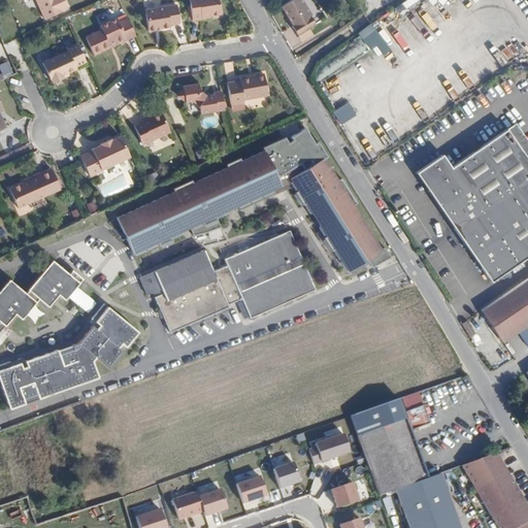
[(35,0),(45,21),(68,10),(63,0),(35,0)]
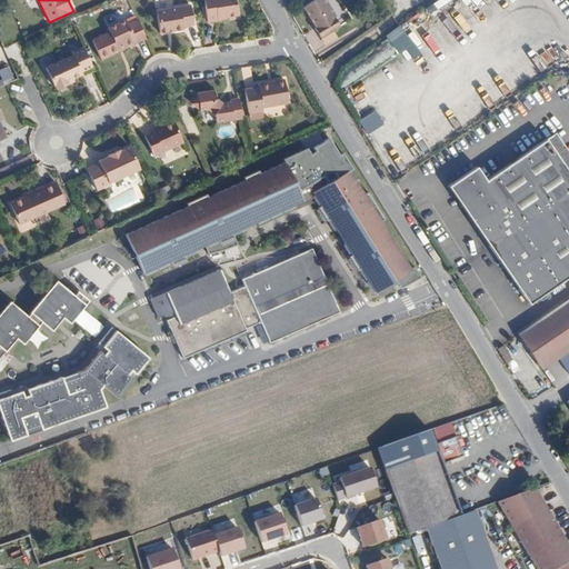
[(216,20),(226,18),(236,16),(233,0),(202,0),(207,23),(216,22),(216,20)]
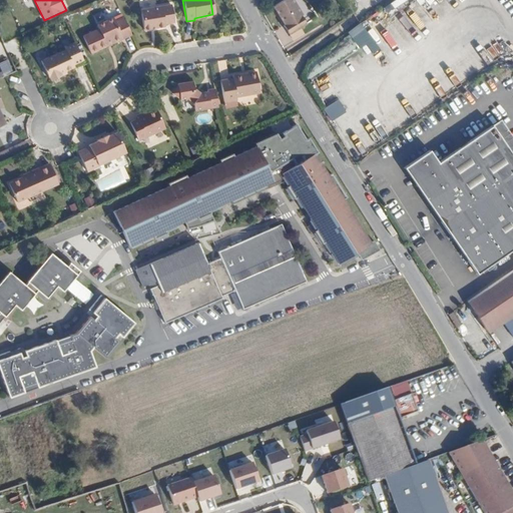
[(303,15),(293,0),(283,0),(273,6),(285,25),(284,26),(290,35),(307,24),(301,16),(303,15)]
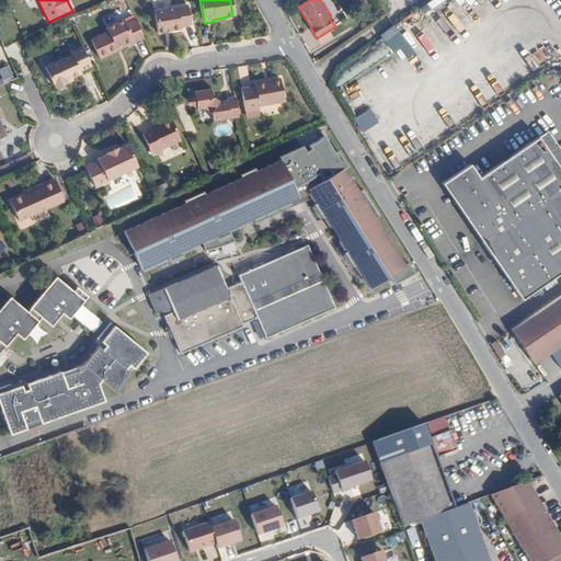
[(422,15),(444,0),(427,0),(416,8),(422,15)]
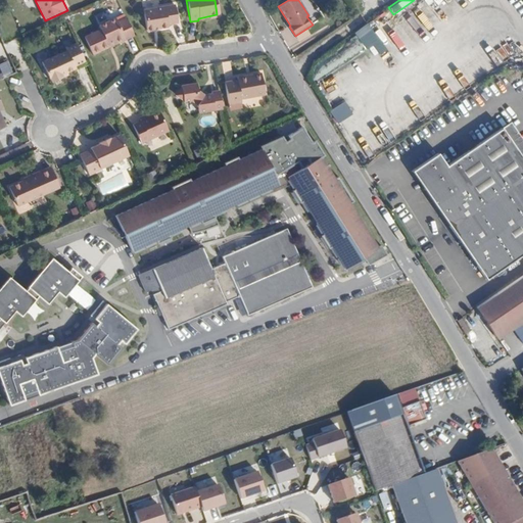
[(174,5),(142,11),(145,32),(168,29),(167,26),(177,24),(174,5)]
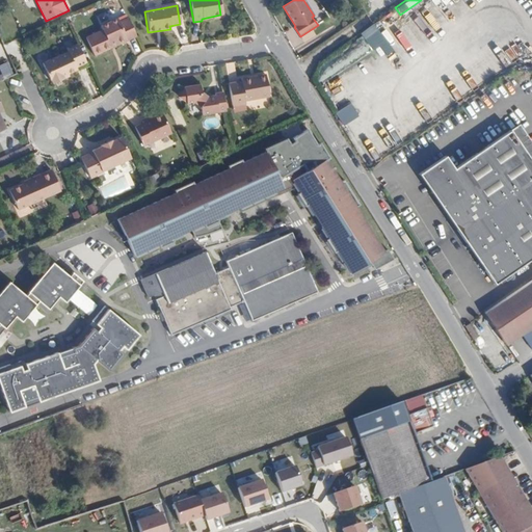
[(135,37),(127,19),(117,24),(115,20),(100,27),(101,31),(84,40),(92,57),(109,49),(108,46),(124,38),(126,42),(135,37)]
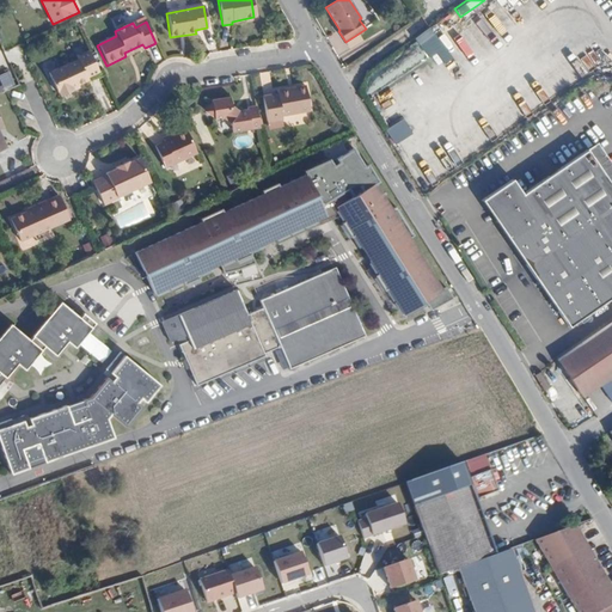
[(369,43),(386,36),(383,29),(366,37),(369,43)]
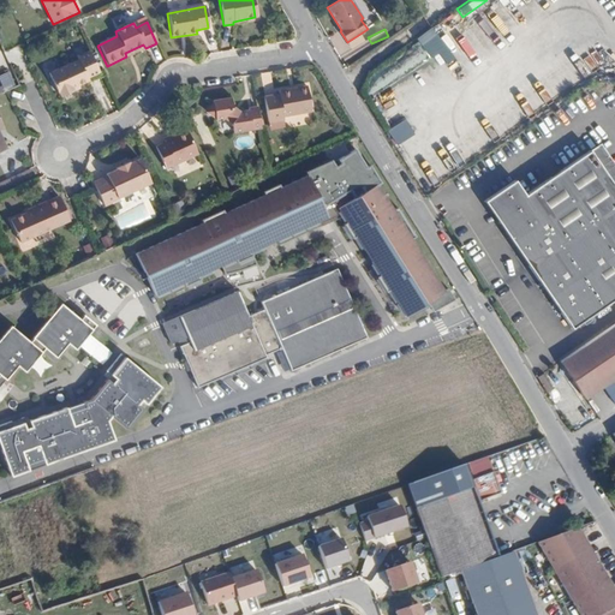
[(390,85),(389,83),(436,52),(443,63),(452,58),(435,33),(358,84),(369,100),(390,85)]
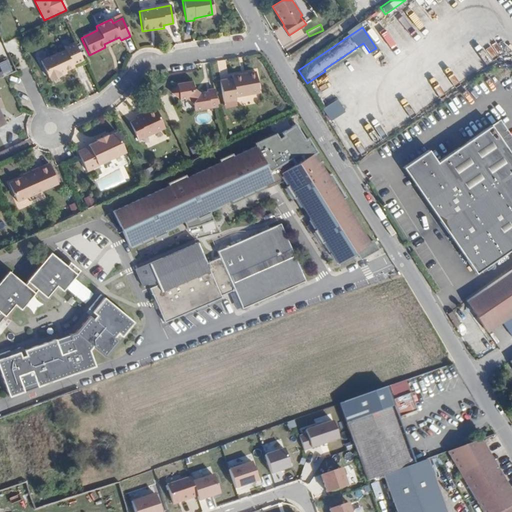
[(72,66),(82,61),(74,44),(64,48),(65,50),(40,62),(47,80),(51,82),(60,77),(59,75),(73,68),(72,66)]
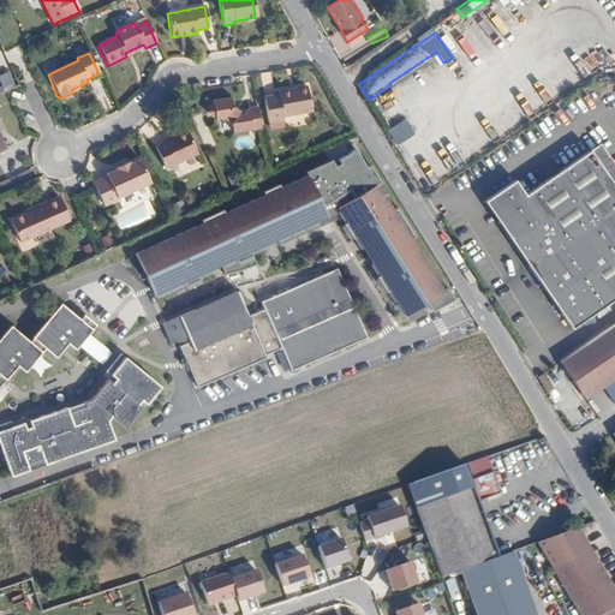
[(0,90),(1,94),(16,88),(9,72),(0,75),(0,84),(1,87),(0,87),(0,90)]
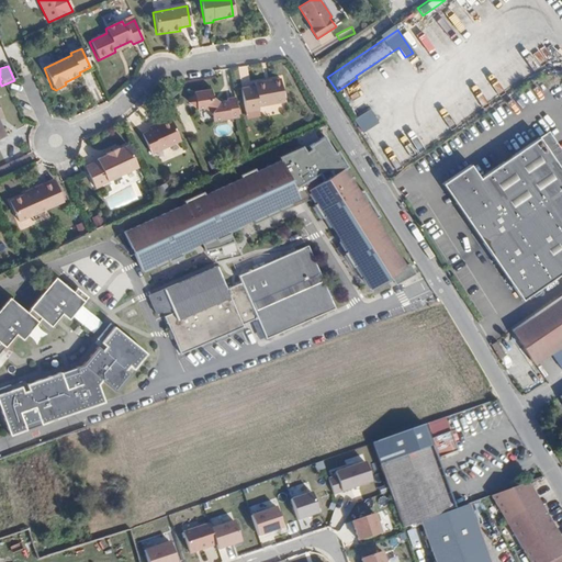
[(247,86),(247,89),(240,90),(245,113),(251,112),(251,110),(280,104),(276,80),(247,86)]
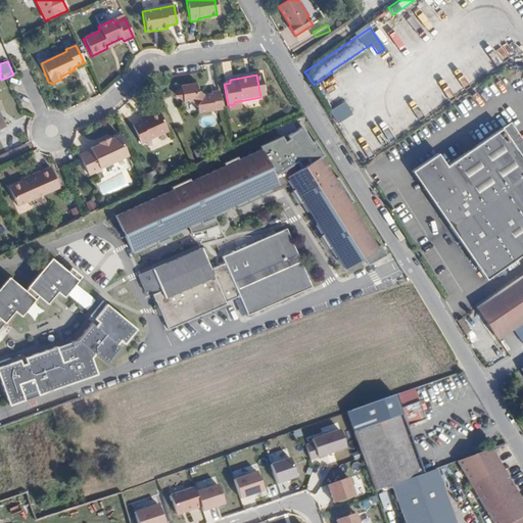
[(198,113),(222,110),(219,93),(210,94),(210,96),(202,97),(196,93),(195,86),(180,88),(176,98),(182,102),(182,104),(190,102),(196,107),(198,113)]
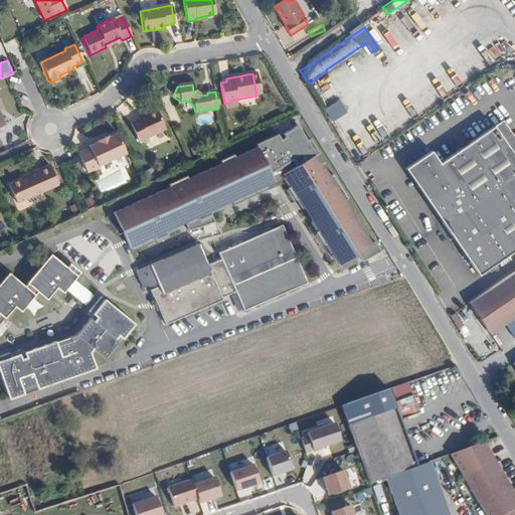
[(330,121),(346,113),(339,99),(323,108),(330,121)]
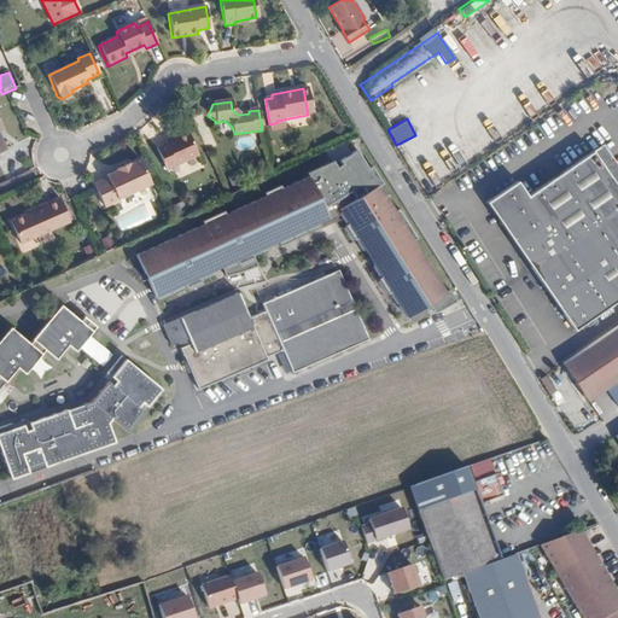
[(157,152),(167,174),(199,159),(188,135),(167,145),(165,147),(157,152)]
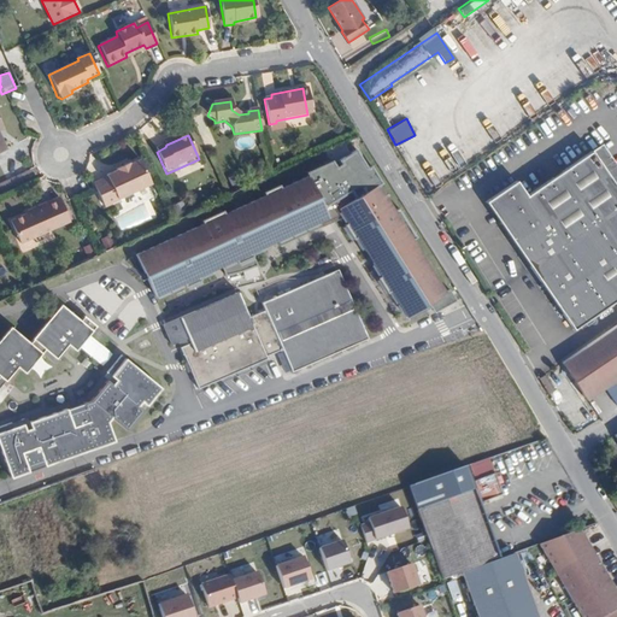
[(616,170),(598,144),(588,151),(616,192),(616,170)]
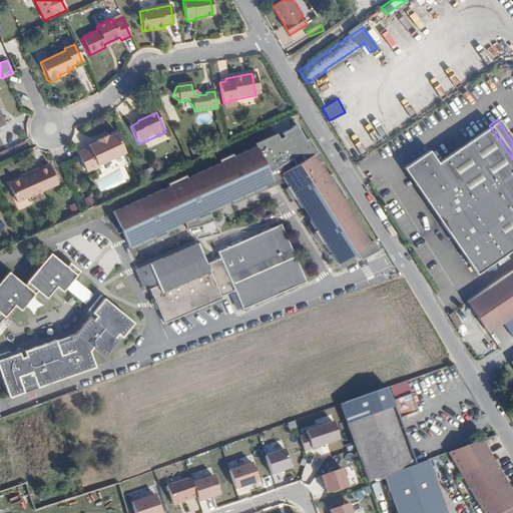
[(173,184),(112,212),(129,247),(157,234),(159,237),(172,231),(171,227),(182,222),(177,212),(184,209),(189,219),(192,227),(204,223),(218,218),(213,207),(225,202),(218,188),(227,184),(233,198),(270,181),(264,167),(269,164),(276,178),(286,171),(290,177),(293,182),(290,183),(298,196),(300,194),(307,205),(320,197),(326,208),(313,216),(320,226),(317,228),(325,241),(328,239),(340,261),(360,250),(364,259),(382,247),(376,237),(373,239),(346,196),(350,194),(335,170),(332,172),(319,151),(322,150),(313,134),(310,136),(301,121),(287,130),(288,133),(284,135),(281,130),(259,140),(261,144),(238,154),(237,151),(223,157),(225,160),(192,176),(190,173),(172,181),(173,184)]
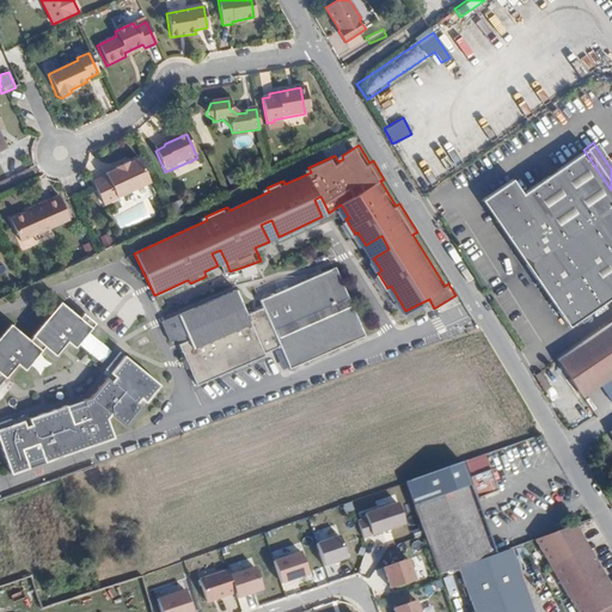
[(525,267),(565,326),(611,294),(611,190),(583,150),(519,194),(508,179),(478,201),(525,267)]
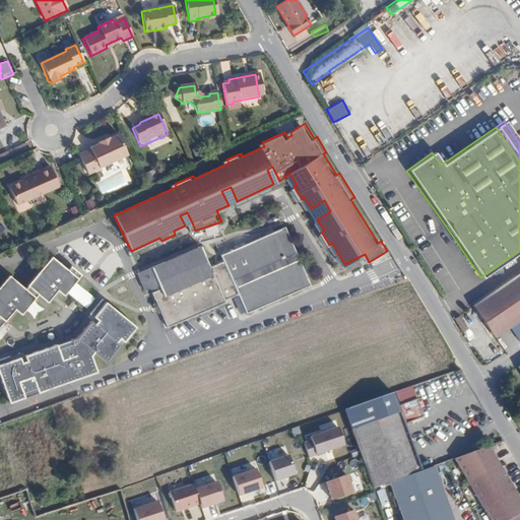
[(98,143),(99,144),(89,148),(90,149),(78,155),(87,175),(100,169),(127,155),(118,136),(109,139),(109,138),(98,143)]
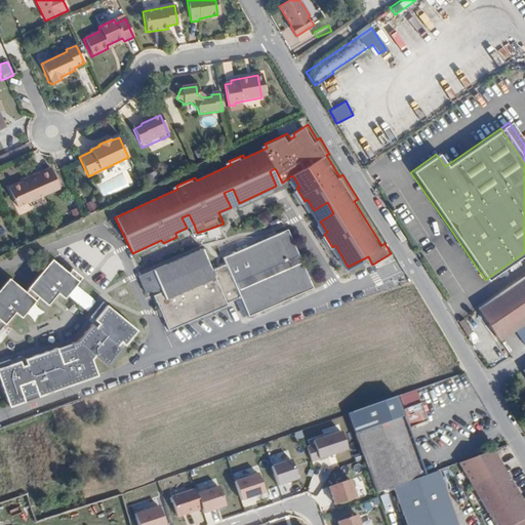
[(199,150),(194,153),(197,159),(202,156),(199,150)]
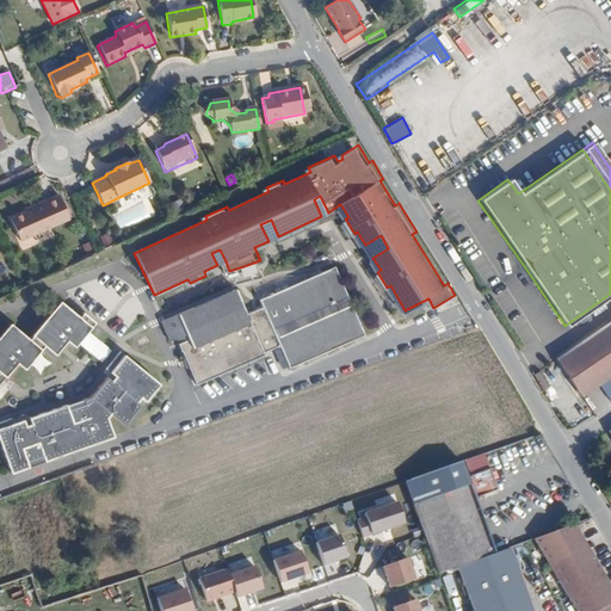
[(32,209),(10,220),(19,240),(68,217),(57,195),(31,207),(32,209)]
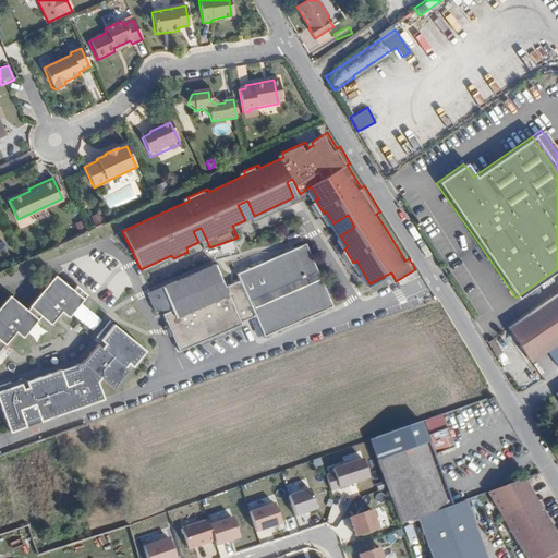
[(287,182),(293,197),(295,202),(315,193),(311,186),(300,194),(292,179),(287,182)]
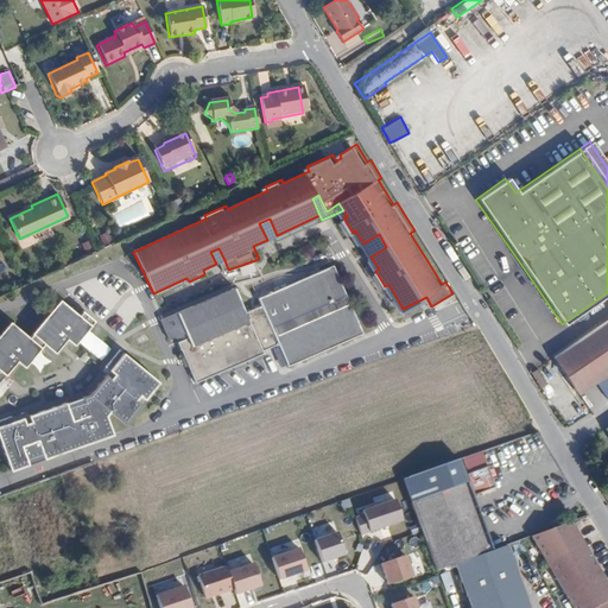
[(179,200),(170,204),(175,211),(184,207),(179,200)]
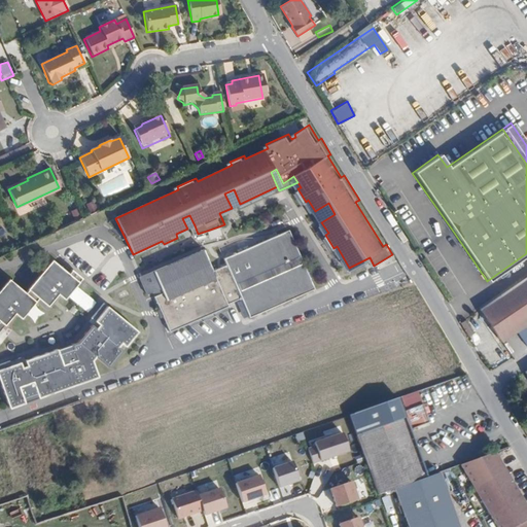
[(234,189),(224,194),(232,208),(240,204),(234,189)]
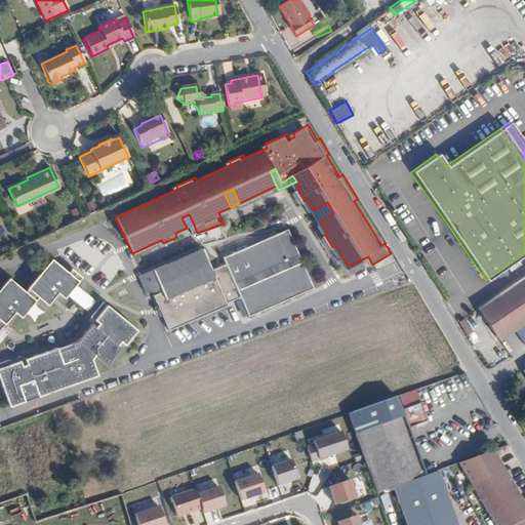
[(92,201),(87,203),(91,212),(96,210),(92,201)]
